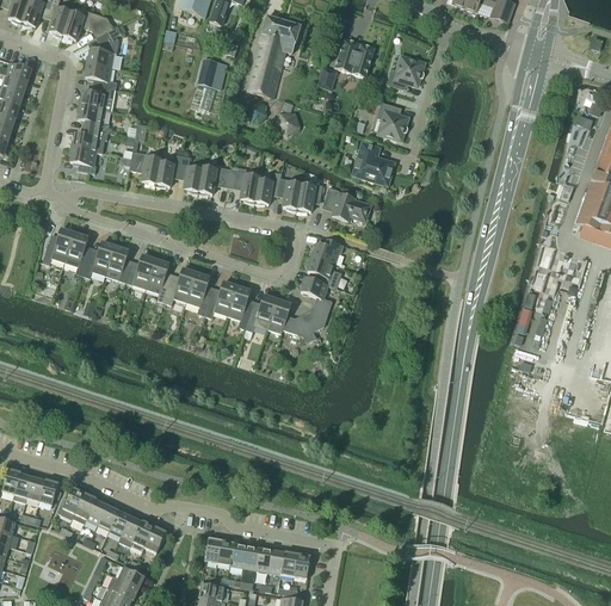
[(6,0),(5,2),(12,5),(7,18),(11,18),(11,20),(16,23),(20,24),(29,0),(28,0),(6,0)]
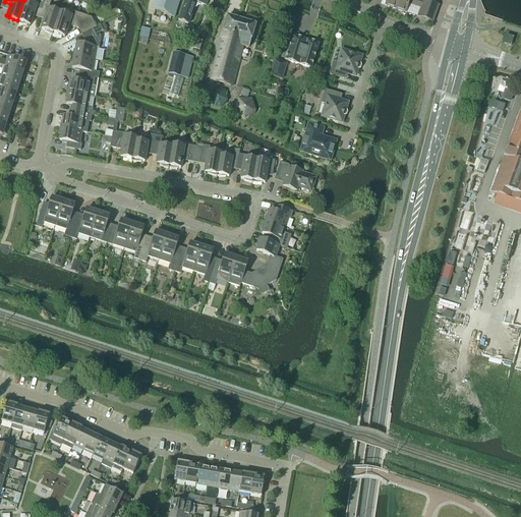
[(24,0),(17,20),(21,21),(26,22),(26,21),(30,22),(34,9),(40,11),(44,0),(37,0),(36,2),(31,0),(23,0),(24,0)]
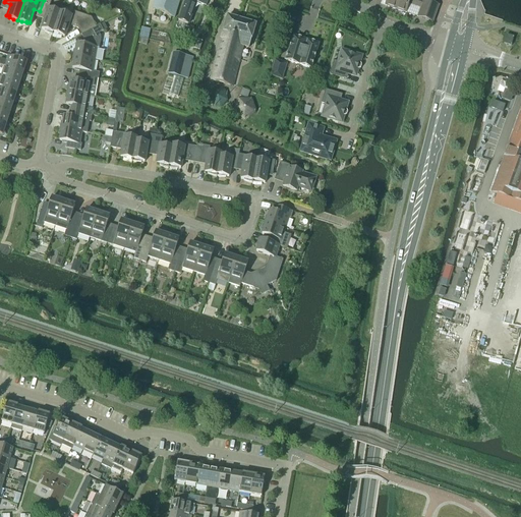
[(44,0),(40,11),(46,13),(42,26),(44,27),(44,29),(49,31),(52,32),(60,9),(49,6),(51,0),(44,0)]
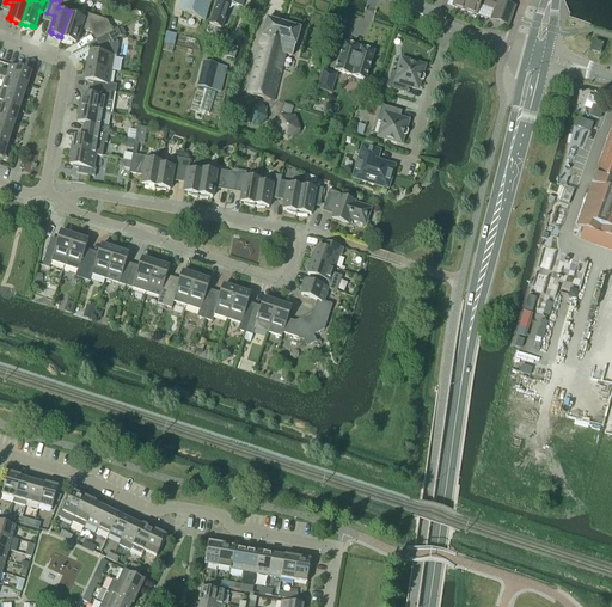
[(181,0),(179,6),(204,17),(210,0),(181,0)]
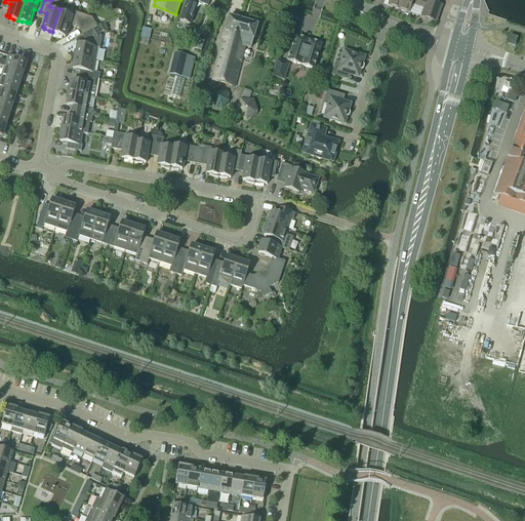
[(185,0),(179,16),(191,21),(198,0),(207,3),(208,3),(209,0),(185,0)]
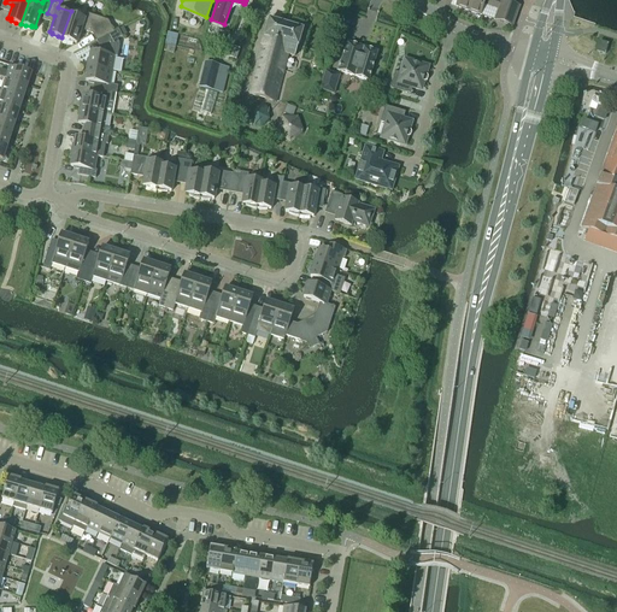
[(458,0),(457,3),(480,11),(495,16),(512,22),(513,17),(518,4),(507,0),(458,0)]
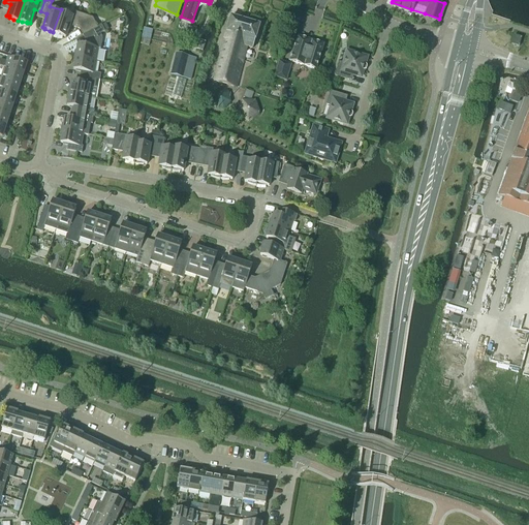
[(61,9),(53,32),(57,34),(62,34),(63,33),(65,34),(69,23),(79,26),(83,32),(98,25),(93,14),(73,8),(71,13),(61,9)]
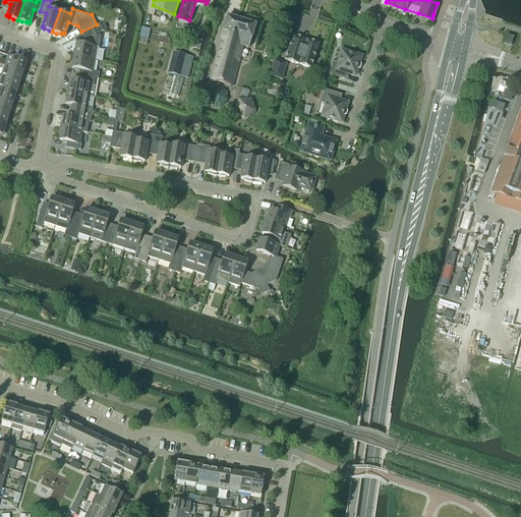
[(249,44),(255,21),(227,13),(211,76),(233,83),(242,47),(244,48),(245,43),(249,44)]
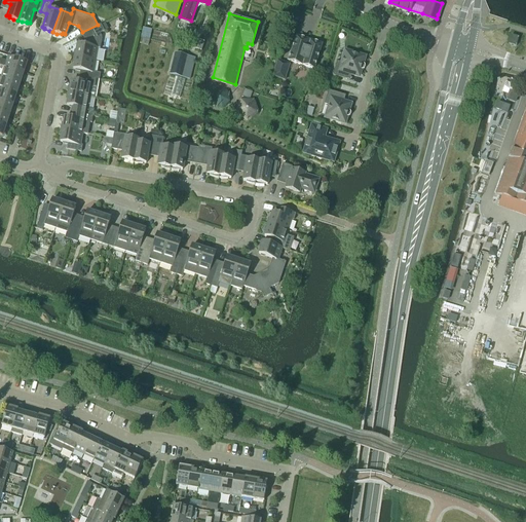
[(74,47),(73,53),(96,58),(98,46),(100,46),(102,34),(100,31),(105,28),(104,28),(108,26),(105,21),(101,23),(98,25),(82,32),(85,37),(84,43),(77,42),(76,46),(74,47)]
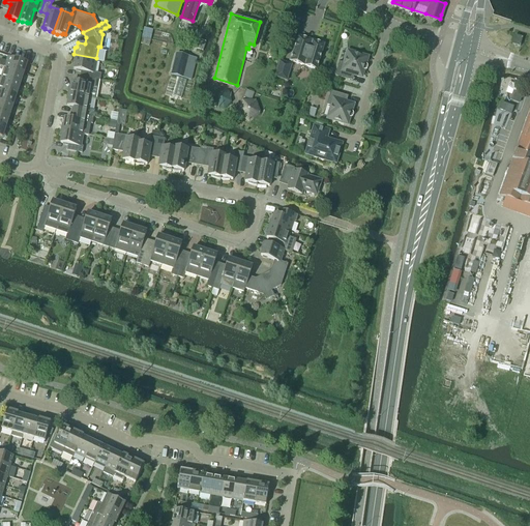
[(520,44),(522,34),(514,32),(512,41),(520,44)]
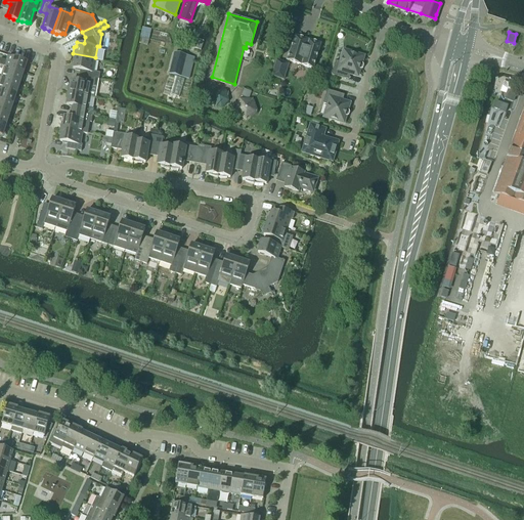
[(313,66),(320,41),(294,33),(287,57),(313,66)]
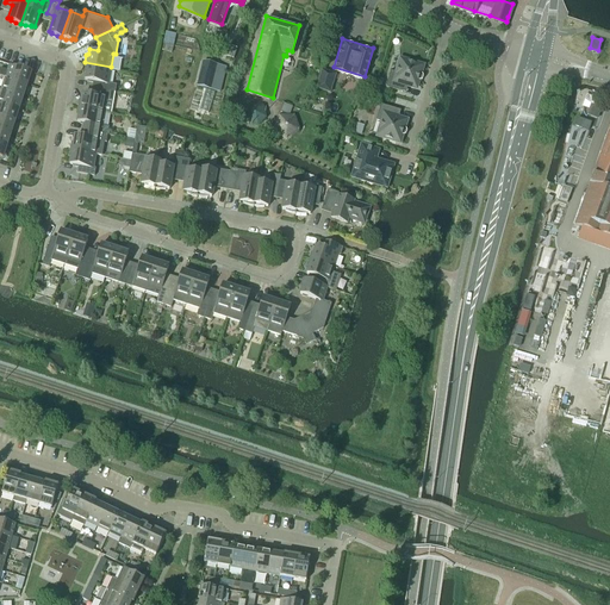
[(391,68),(386,83),(402,88),(404,81),(416,85),(417,78),(419,78),(422,76),(423,75),(423,73),(422,70),(419,69),(422,63),(400,56),(397,69),(391,68)]
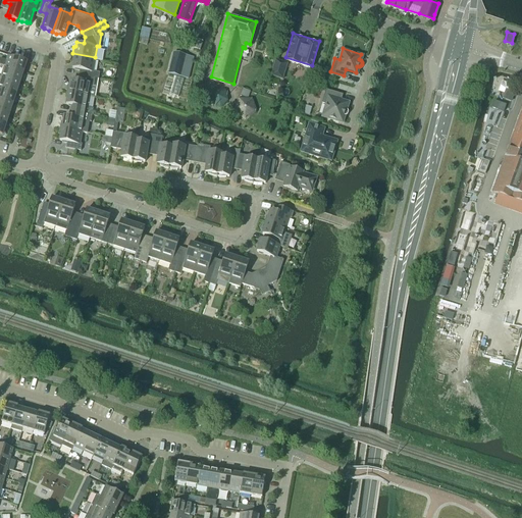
[(173,50),(168,70),(188,75),(190,68),(194,55),(173,50)]
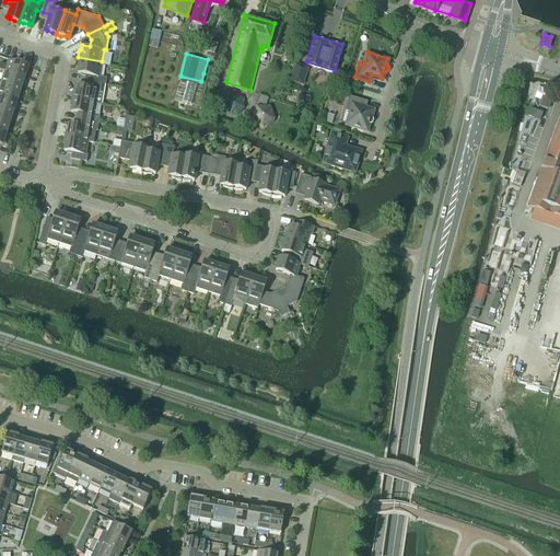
[(0,60),(0,66),(6,68),(24,74),(25,71),(27,70),(30,64),(9,56),(7,62),(0,60)]
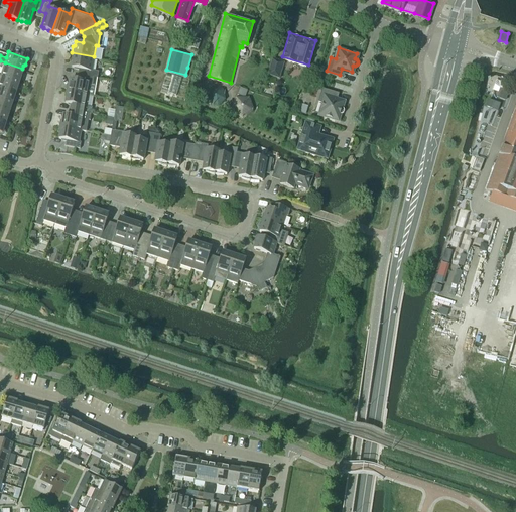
[(72,52),(71,58),(73,60),(72,65),(79,66),(78,72),(93,75),(97,76),(98,76),(99,69),(92,68),(94,56),(72,52)]
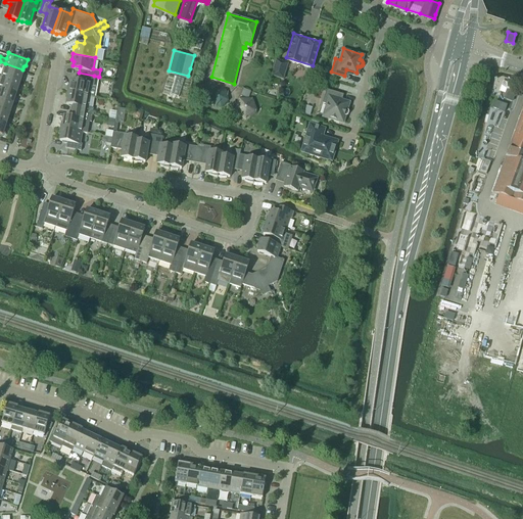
[(283,78),(288,61),(275,57),(271,74),(283,78)]
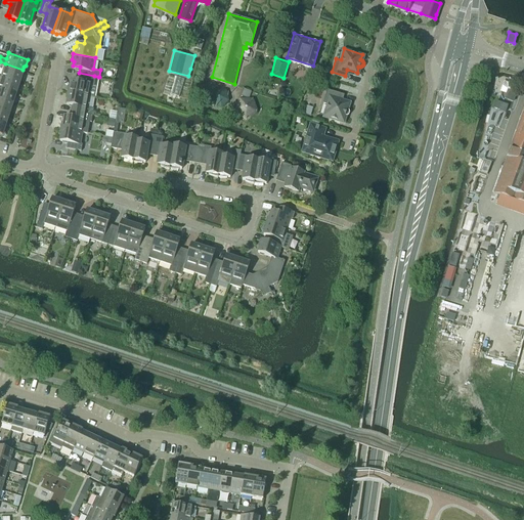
[(20,81),(23,74),(22,74),(23,70),(5,63),(4,65),(1,74),(20,81)]
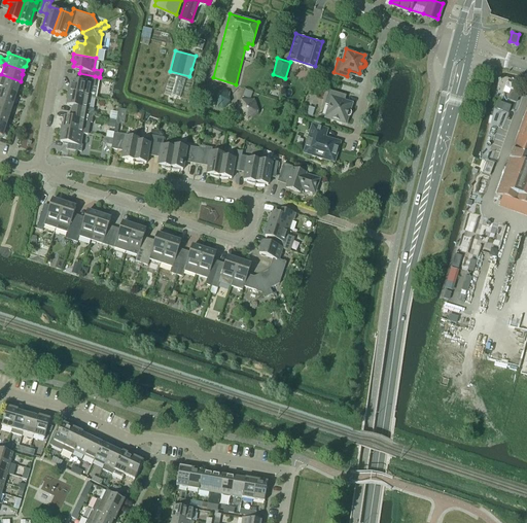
[(68,84),(67,90),(90,94),(96,95),(99,77),(95,76),(79,73),(78,79),(71,78),(70,83),(68,84)]
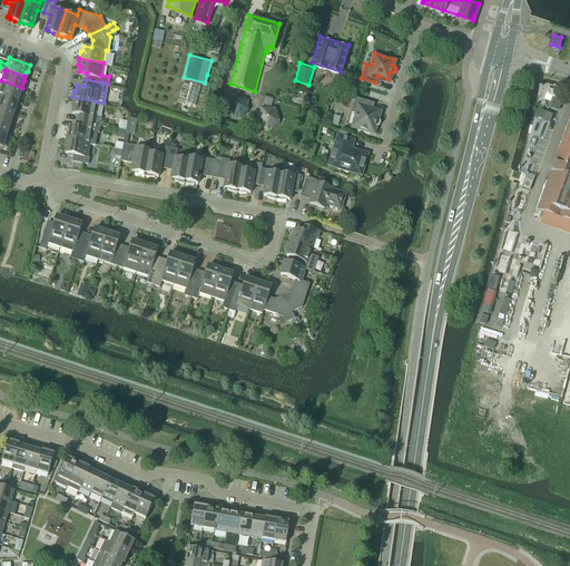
[(0,93),(18,99),(19,95),(20,95),(22,88),(1,80),(0,84),(0,93)]
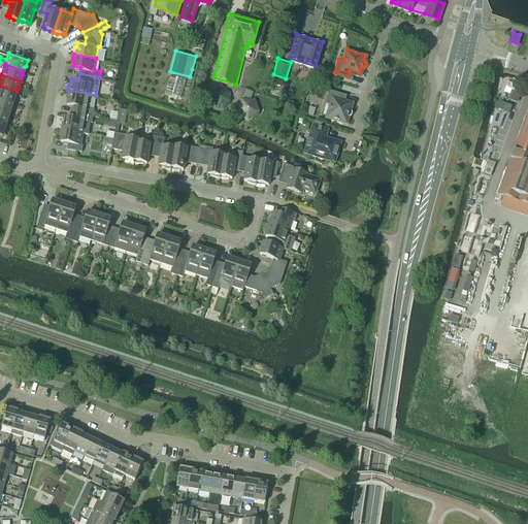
[(0,97),(13,102),(15,96),(14,95),(17,92),(0,86),(0,97)]
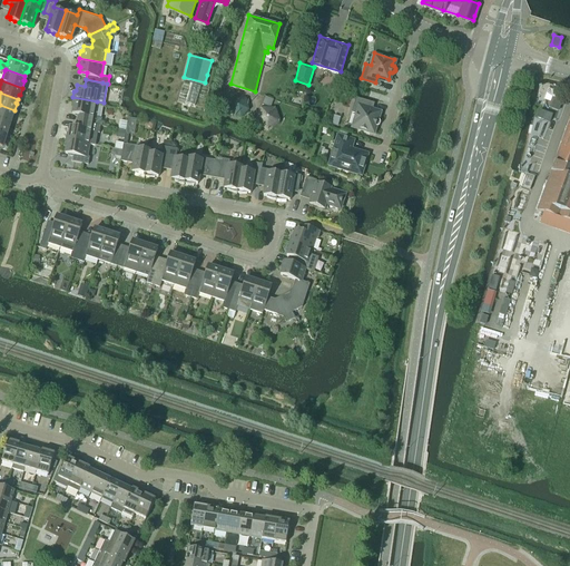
[(241,115),(248,107),(246,96),(236,93),(227,101),(231,111),(241,115)]
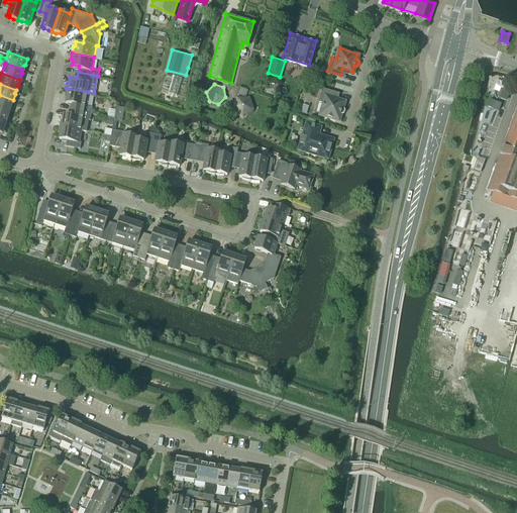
[(245,94),(247,88),(239,85),(237,91),(245,94)]
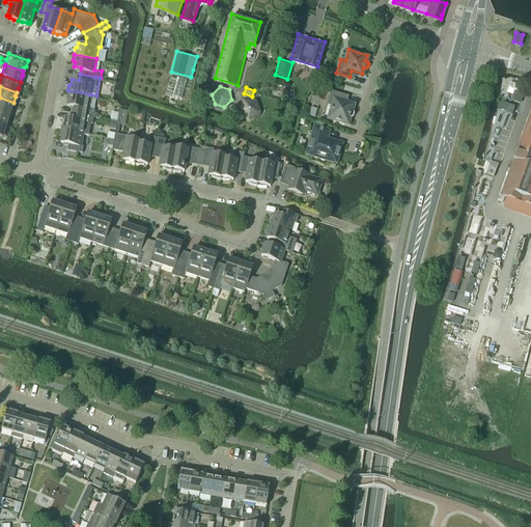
[(331,88),(327,103),(332,104),(329,115),(347,120),(350,115),(352,115),(353,114),(354,112),(354,111),(353,109),(352,108),(354,102),(343,100),(345,92),(331,88)]
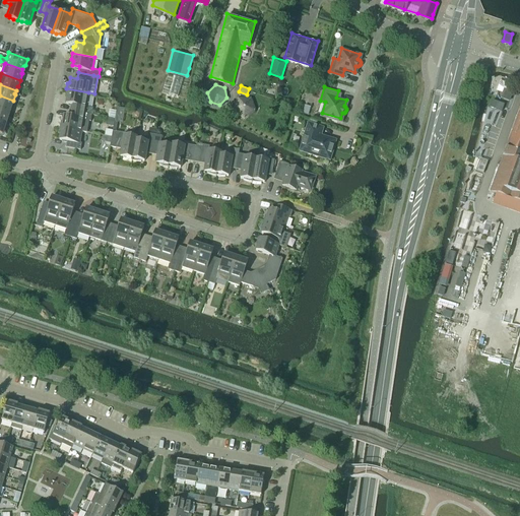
[(66,88),(65,94),(67,97),(66,102),(73,103),(72,109),(86,111),(91,112),(92,106),(86,104),(88,92),(66,88)]
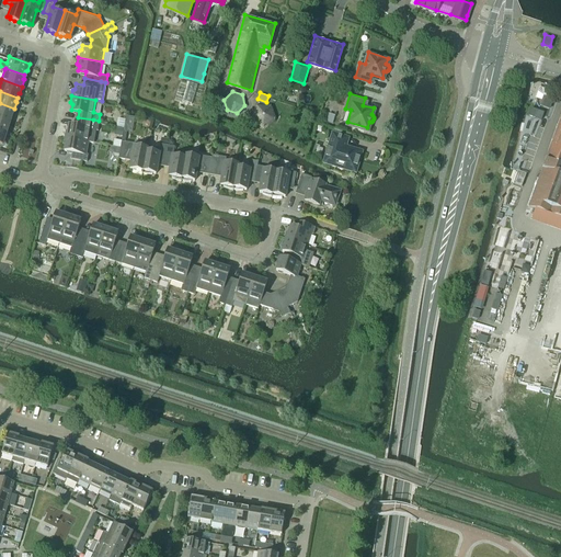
[(0,116),(10,120),(11,116),(12,116),(14,109),(0,103),(0,116)]
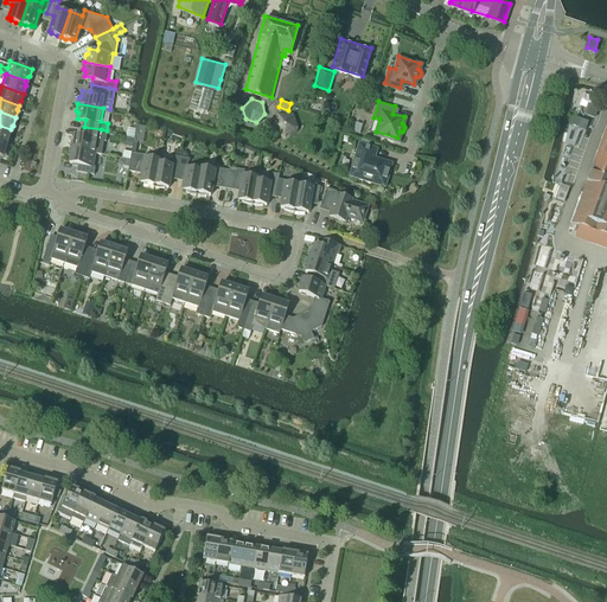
[(285,138),(299,128),(294,111),(276,111),(272,128),(285,138)]
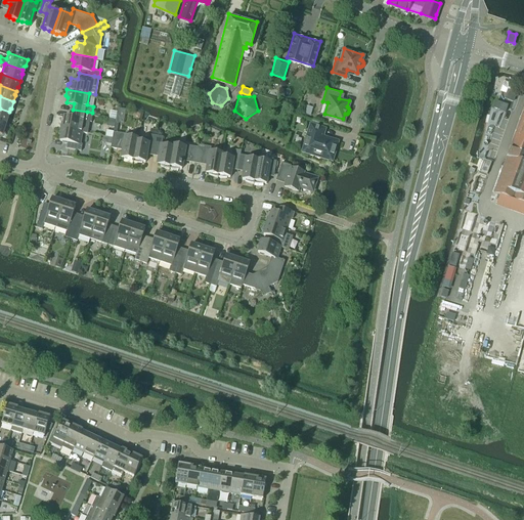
[(523,105),(510,146),(523,150),(523,105)]
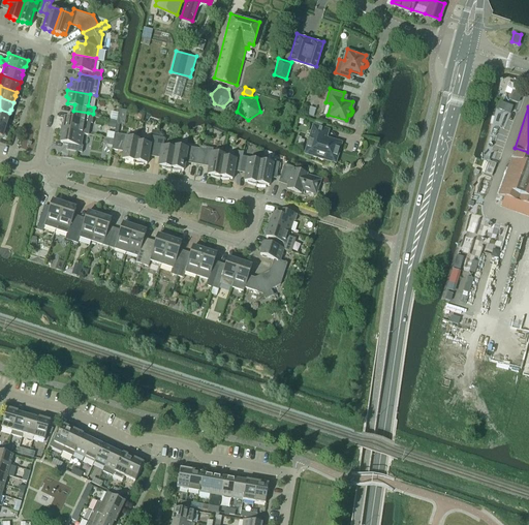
[(0,121),(7,124),(9,117),(8,117),(9,113),(0,110),(0,121)]
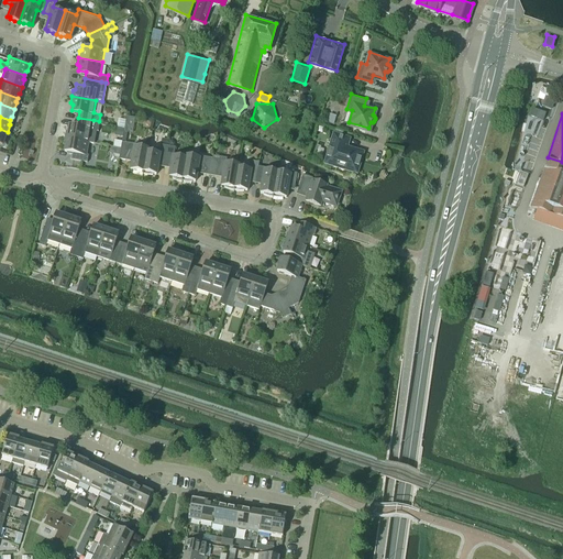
[(66,129),(65,135),(88,140),(90,128),(92,128),(94,120),(78,118),(76,124),(69,122),(68,128),(66,129)]
